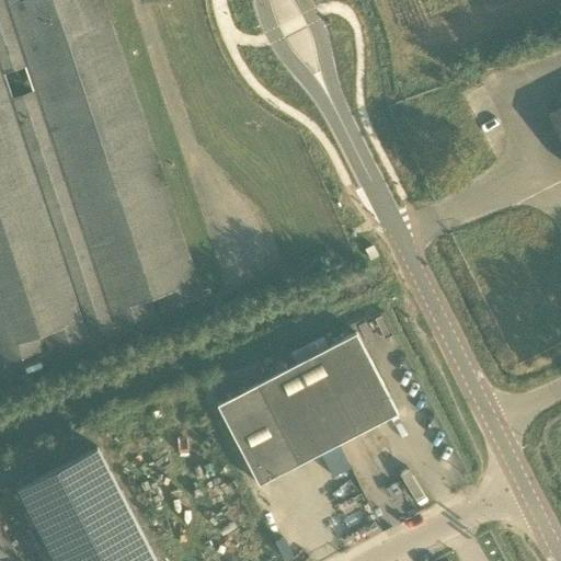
[(0,0),(0,365),(203,297),(104,0),(0,0)]
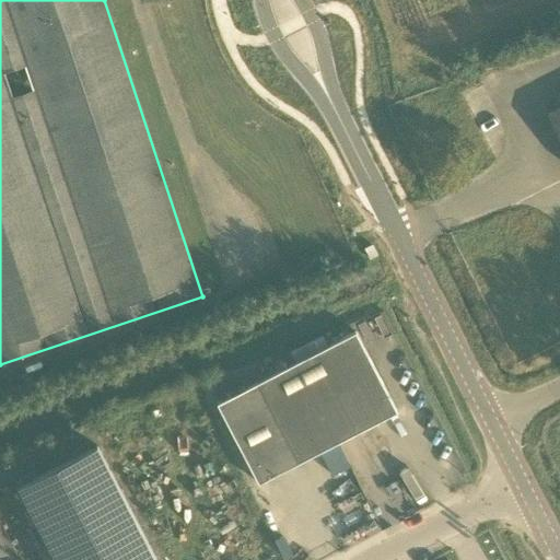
[(559,139),(559,107),(547,114),(559,139)]
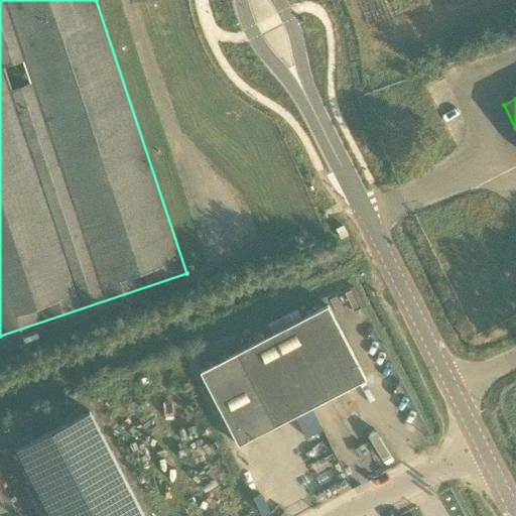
[(328,305),(301,319),(296,309),(268,324),(273,334),(311,407),(366,379),(328,305)]
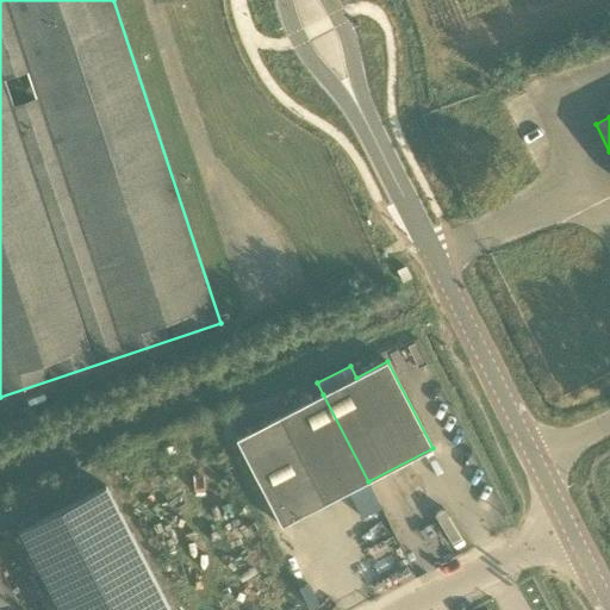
[(368,481),(323,394),(237,440),(282,527),(368,481)]
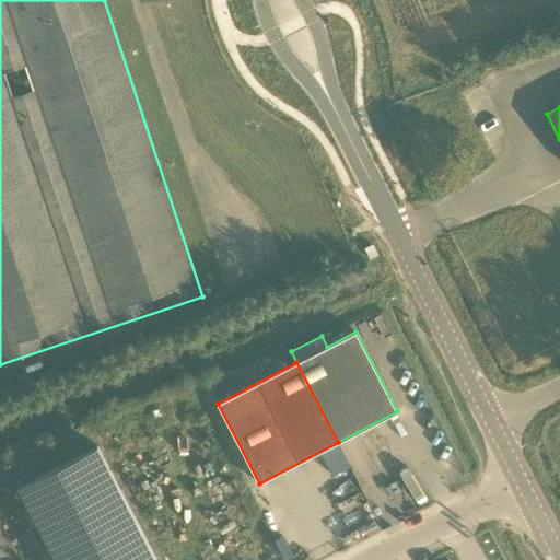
[(155,559),(95,445),(19,486),(56,559),(155,559)]
